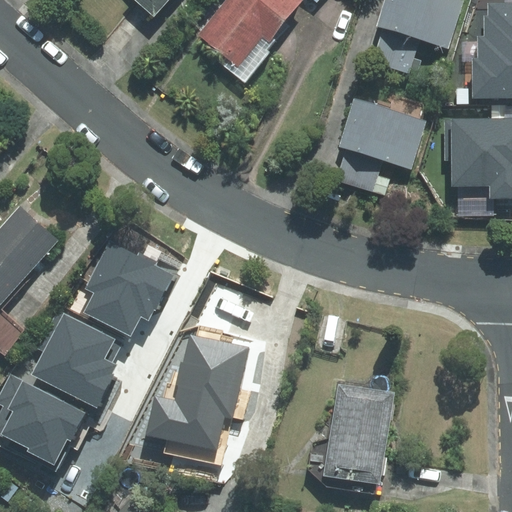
[(169,0),(121,0),(147,24),(169,0)]
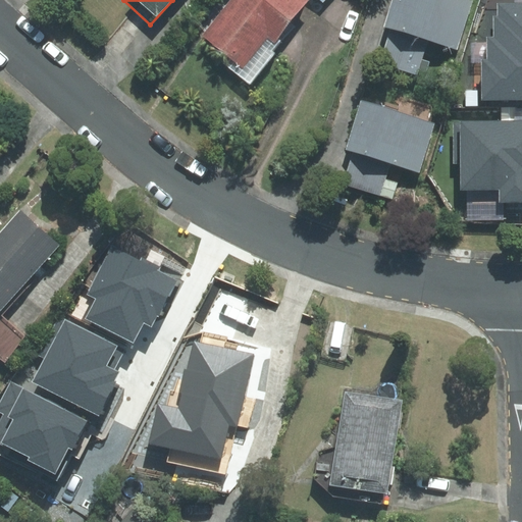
[(305,6),(297,0),(228,0),(200,36),(197,40),(200,42),(239,73),(262,44),(269,50),(305,6)]
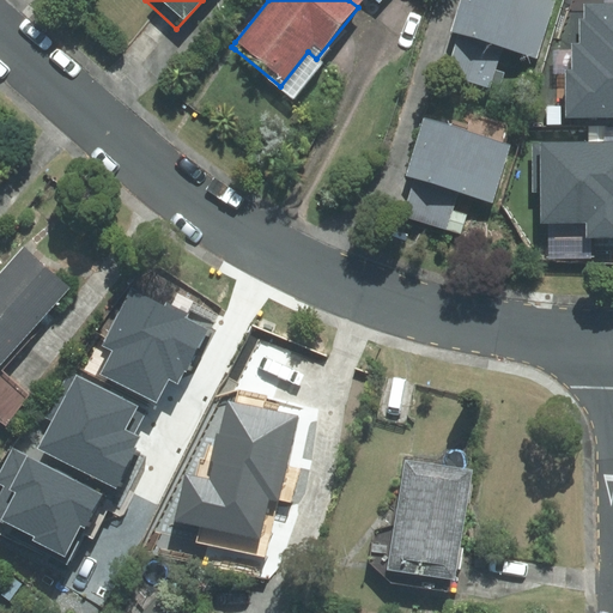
[(521,0),(455,0),(443,40),(453,42),(441,80),(484,95),(496,56),(529,67),(548,8),(521,0)]
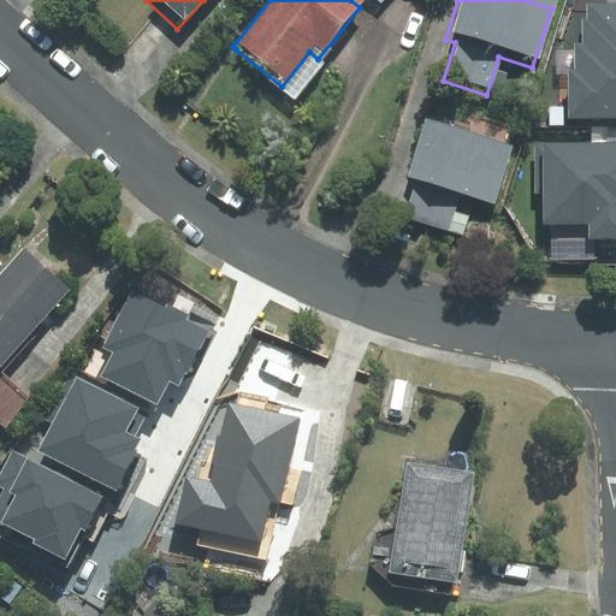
[(568,69),(568,118),(615,118),(615,3),(588,4),(588,19),(581,19),(581,42),(574,42),(574,69),(568,69)]
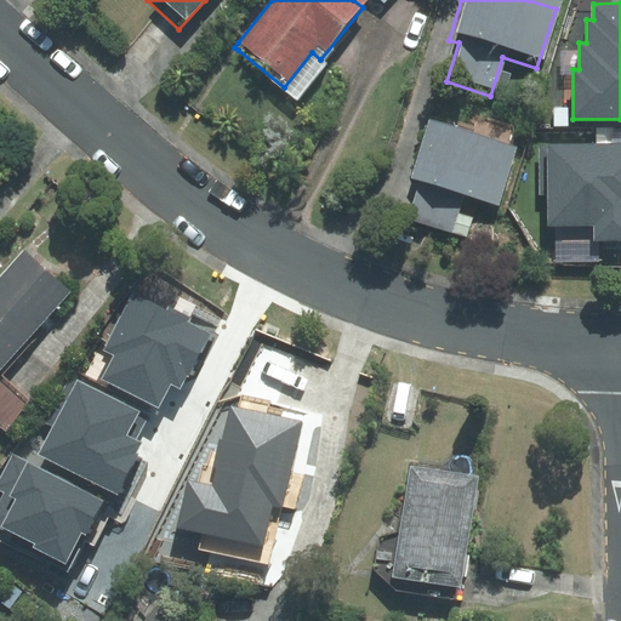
[(423,125),(405,184),(415,187),(459,201),(493,211),(512,153),(423,125)]
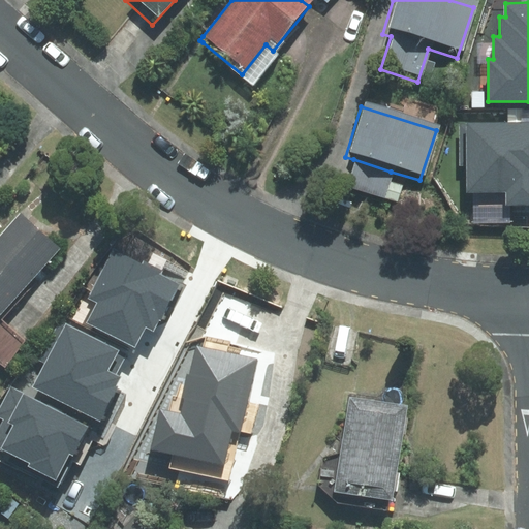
[(528,121),(466,122),(466,193),(506,193),(506,206),(528,206),(528,121)]
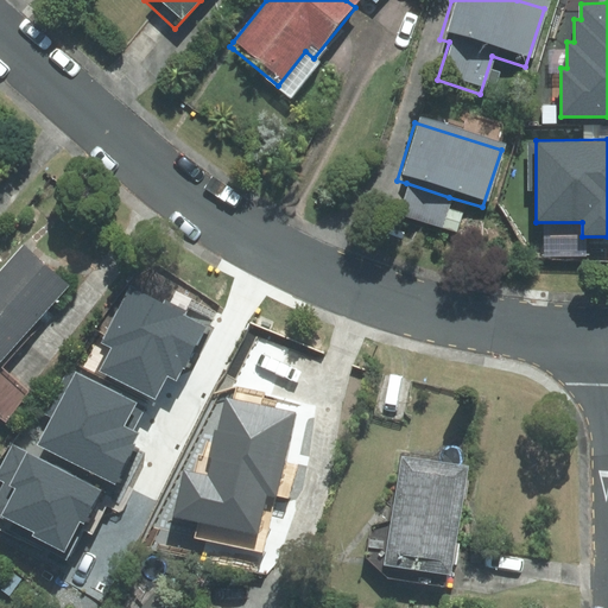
[(449,197),(406,183),(394,221),(438,234),(444,213),(449,197)]
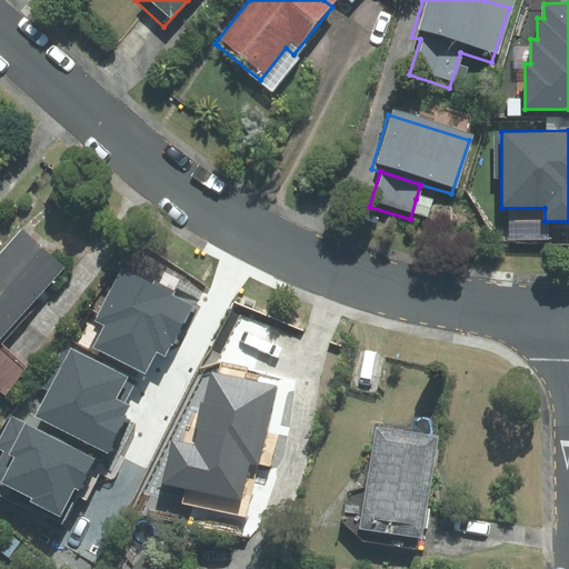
[(429,203),(416,199),(410,219),(423,222),(429,203)]
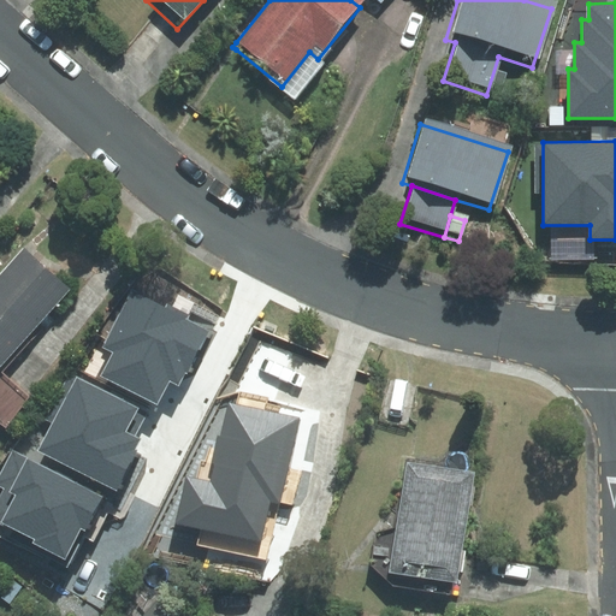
[(57,268),(33,247),(0,283),(0,372),(5,377),(10,371),(81,289),(57,268)]
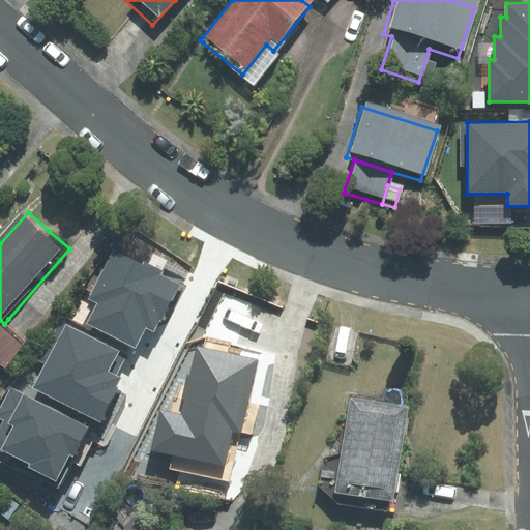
[(97,303),(87,324),(136,349),(146,329),(154,333),(180,285),(160,274),(163,271),(144,262),(142,265),(114,251),(89,298),(97,303)]
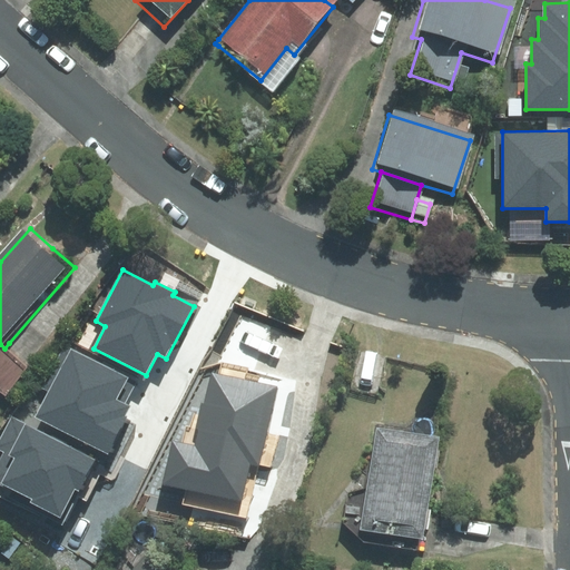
[(23,355),(9,343),(5,349),(0,344),(0,383),(17,395),(38,366),(23,355)]
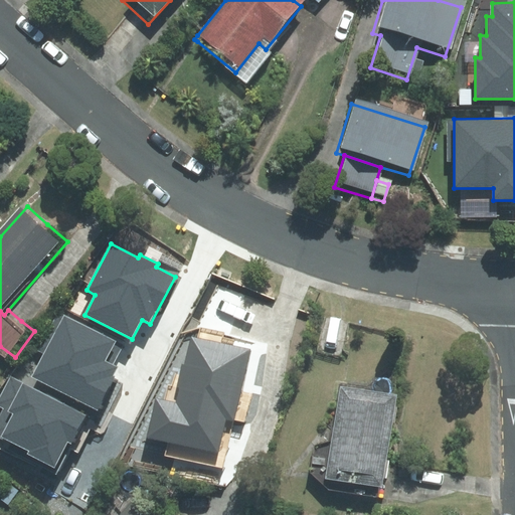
[(44,354),(32,377),(97,410),(119,367),(107,361),(118,341),(57,311),(37,350),(44,354)]
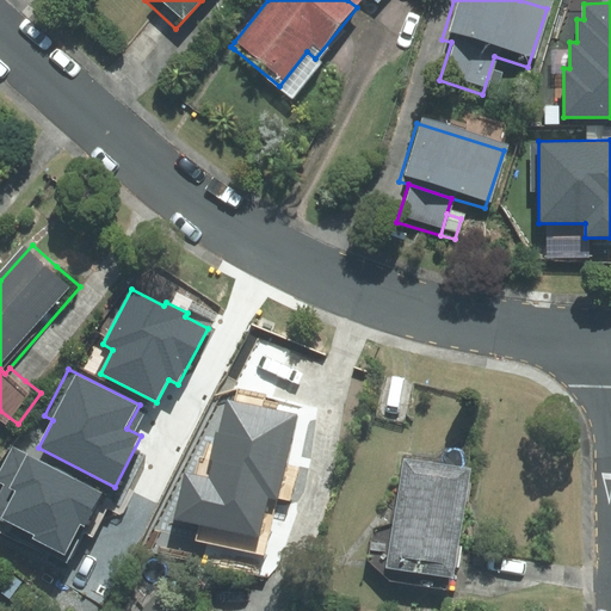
[(210,523),(273,535),(283,491),(292,493),(304,430),(230,415),(210,523)]
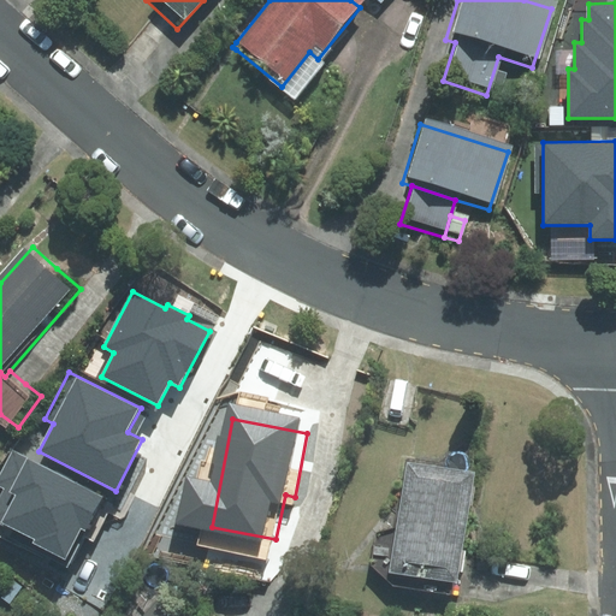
[(0,495),(0,521),(35,539),(33,544),(66,561),(82,529),(87,532),(102,497),(12,449),(0,472),(0,487),(4,490),(0,495)]
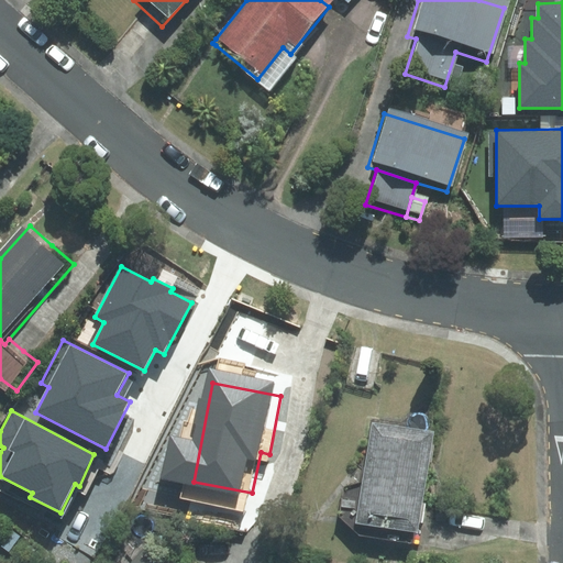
[(442,430),(378,423),(367,523),(430,531),(442,430)]
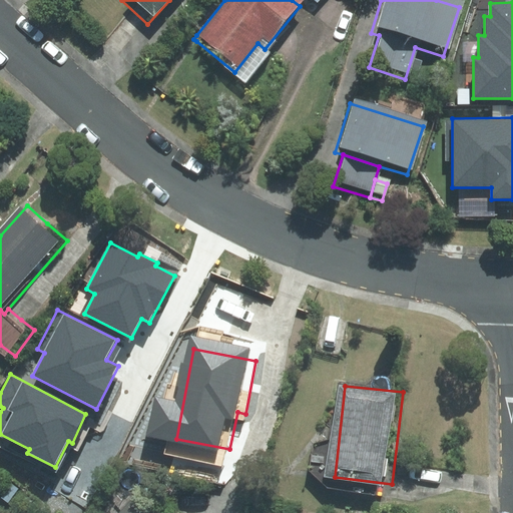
[(176,439),(173,455),(226,465),(229,449),(176,439)]
